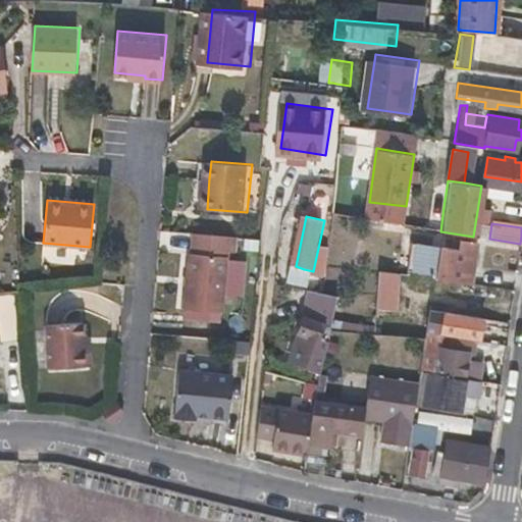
[(233,237),(198,232),(197,252),(193,252),(188,308),(225,312),(232,251),(233,237)]
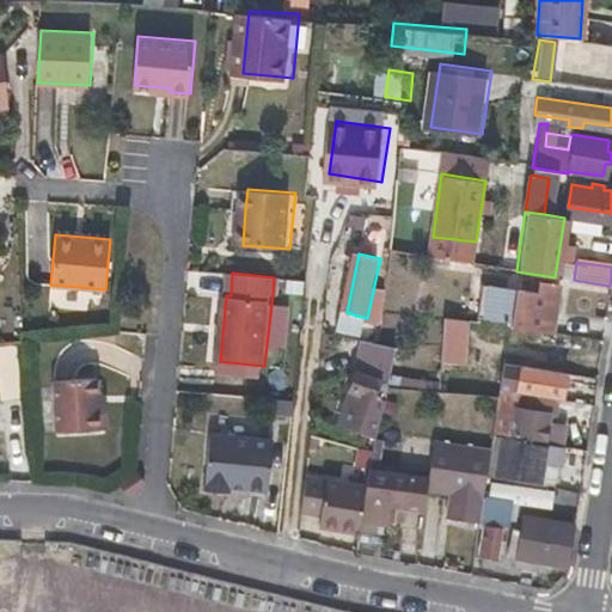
[(274,277),(273,294),(282,295),(283,279),(274,277)]
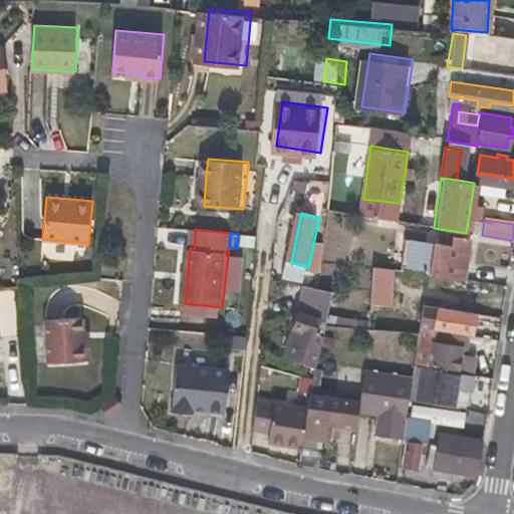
[(460,279),(463,259),(466,239),(451,237),(449,251),(431,248),(427,274),(460,279)]
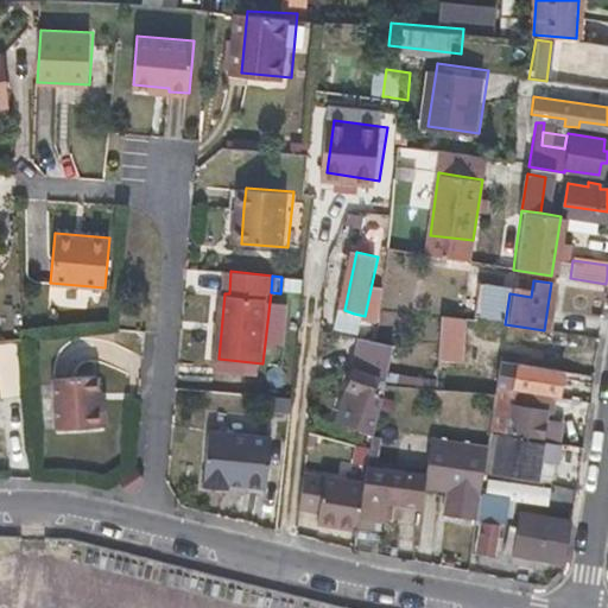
[(470,320),(505,324),(510,293),(510,291),(475,285),(470,320)]
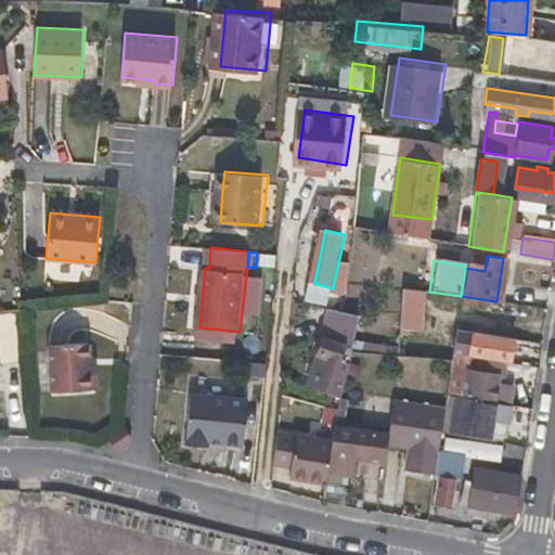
[(420,332),(426,291),(404,288),(399,334),(407,335),(407,330),(420,332)]
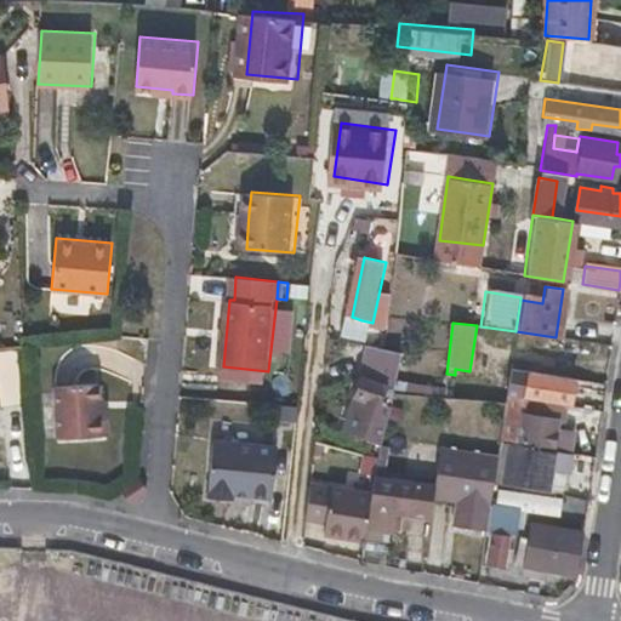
[(388,366),(397,369),(400,353),(382,349),(377,363),(388,366)]
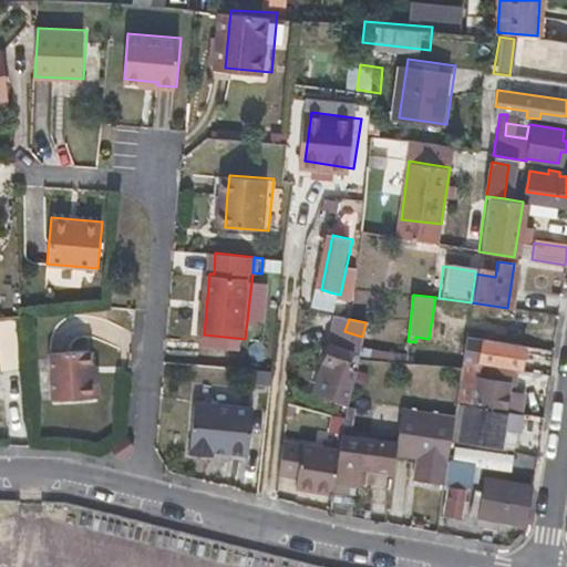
[(315,393),(331,400),(347,405),(356,364),(350,362),(353,353),(349,352),(354,334),(344,331),(338,349),(331,347),(315,393)]
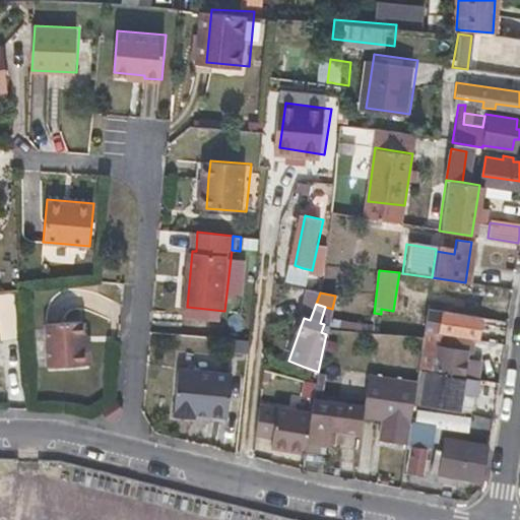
[(437,333),(441,311),(427,308),(423,331),(437,333)]
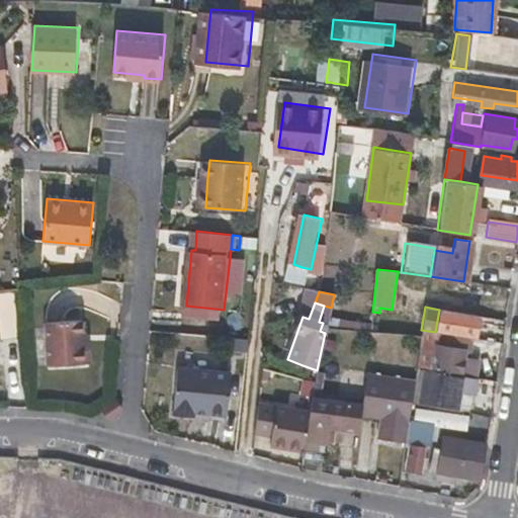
[(435,332),(470,338),(471,338),(476,316),(439,310),(435,332)]
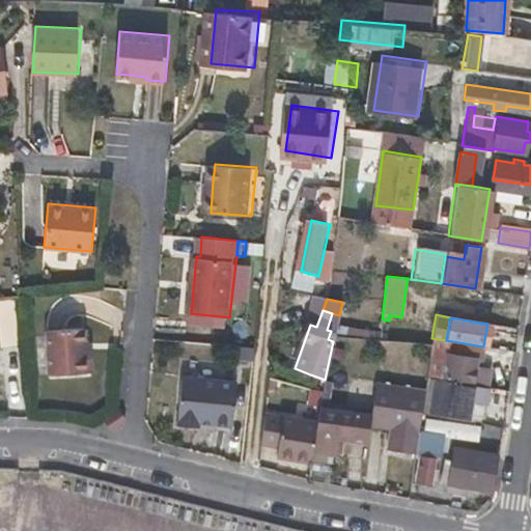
[(85,327),(48,329),(50,373),(92,371),(91,353),(86,353),(85,327)]
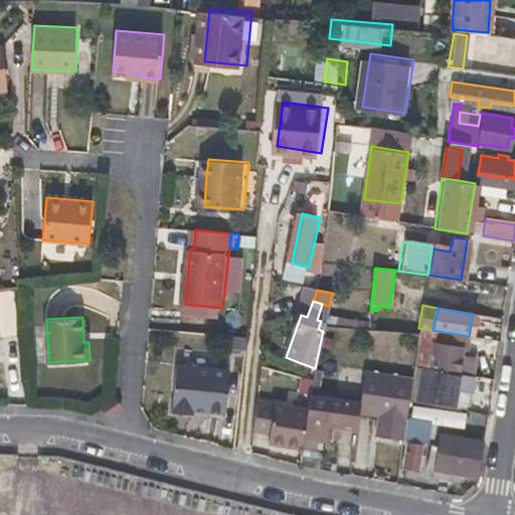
[(465,355),(468,336),(433,330),(418,328),(413,363),(471,372),(473,357),(465,355)]
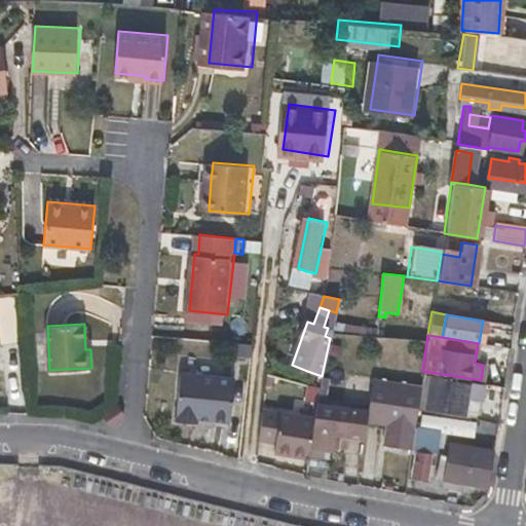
[(235,379),(183,374),(177,422),(196,424),(197,419),(229,422),(235,379)]
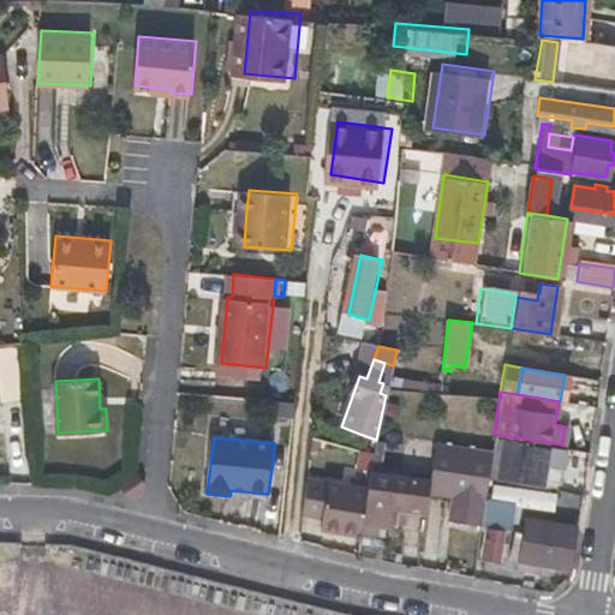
[(494,437),(491,454),(487,478),(554,491),(555,484),(542,482),(544,465),(560,467),(562,448),(494,437)]
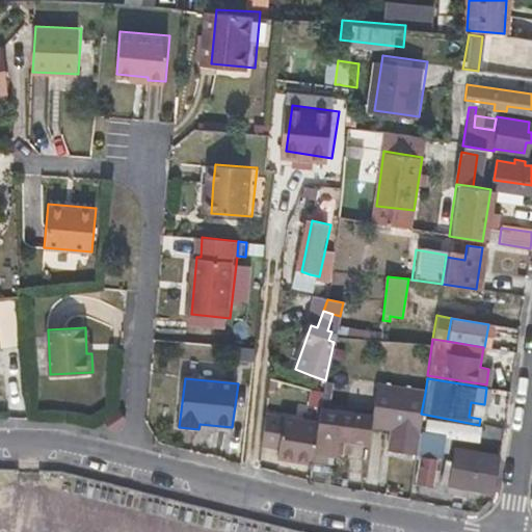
[(374,384),(370,414),(368,427),(390,430),(388,451),(415,455),(421,414),(425,393),(374,384)]
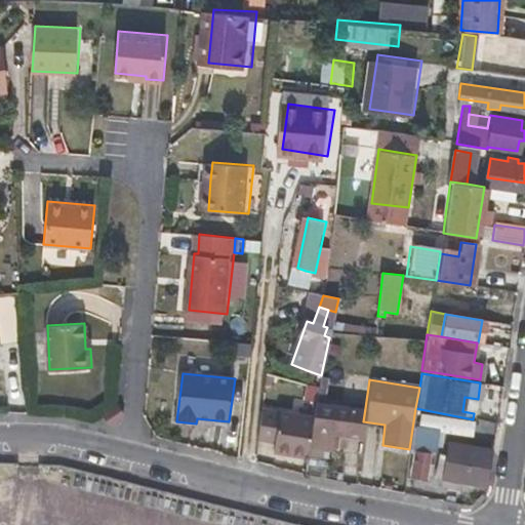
[(316,401),(313,420),(308,444),(329,447),(333,421),(347,423),(345,434),(361,436),(363,421),(365,408),(316,401)]
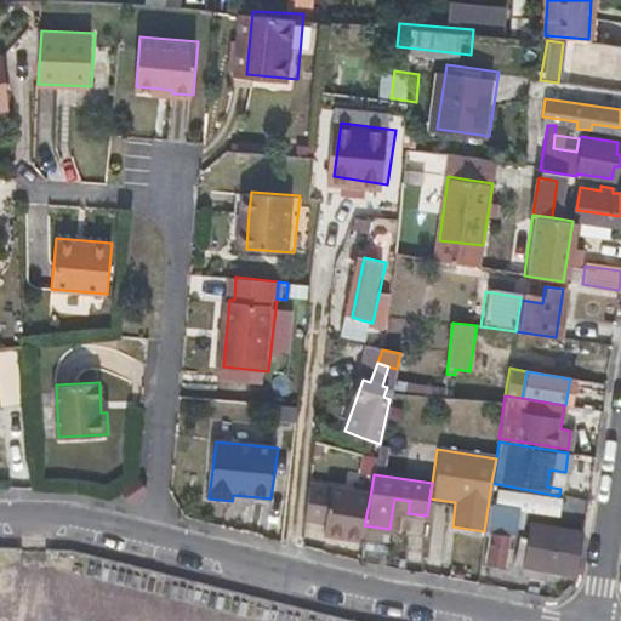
[(141,480),(124,493),(132,503),(149,491),(141,480)]
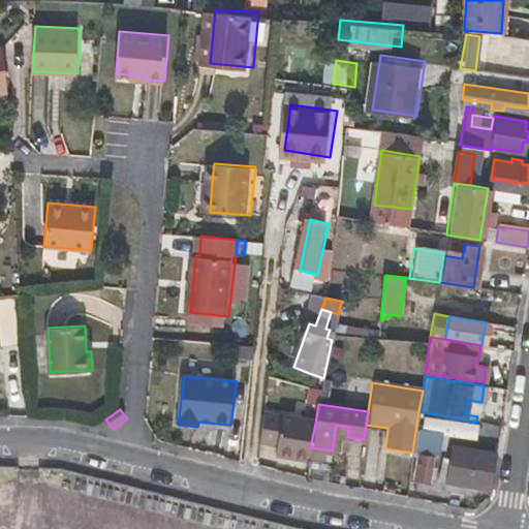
[(310,447),(315,424),(263,414),(259,442),(277,445),(277,449),(290,452),(289,458),(308,461),(310,447)]
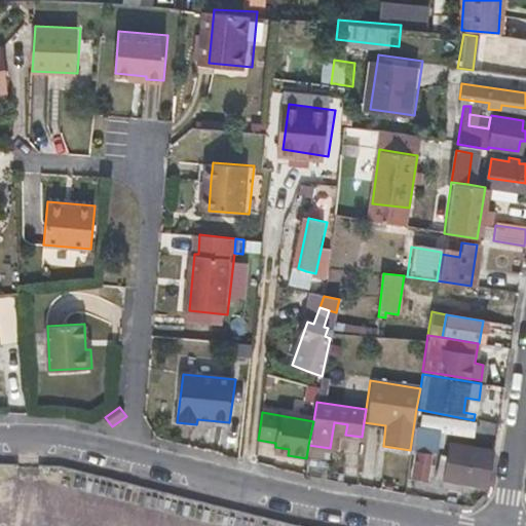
[(444,479),(464,482),(484,485),(490,450),(450,444),(444,479)]
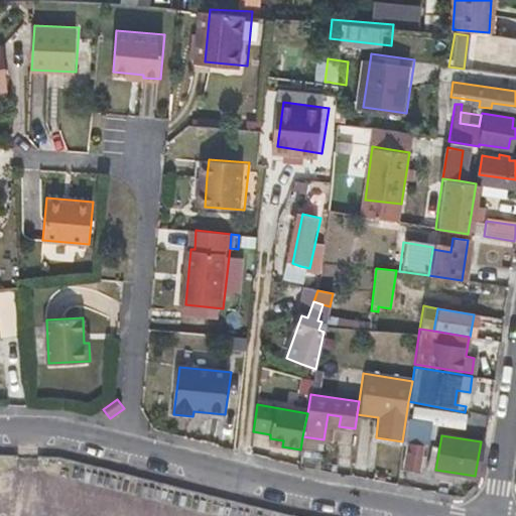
[(404,468),(411,469),(417,470),(421,444),(408,443),(404,468)]
